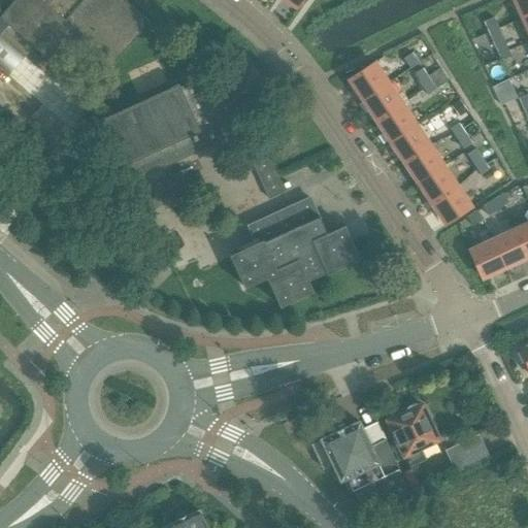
[(0,66),(8,74),(24,58),(0,37),(0,33),(7,25),(8,25),(25,38),(37,50),(59,67),(58,68),(58,69),(60,67),(77,46),(83,51),(107,72),(150,23),(125,1),(126,0),(14,0),(0,18),(0,66)]
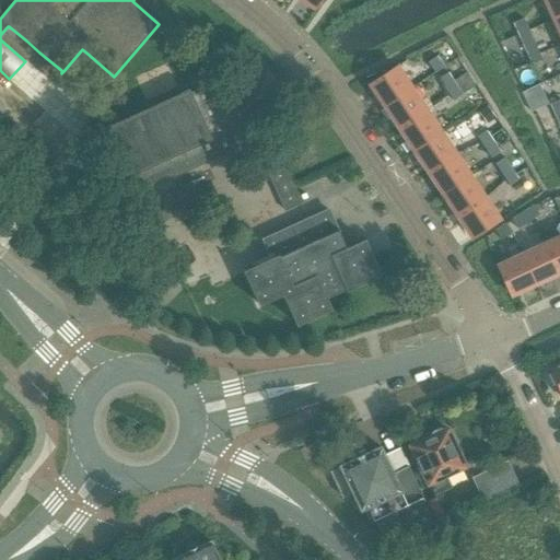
[(559,0),(546,0),(555,20),(559,16),(559,0)]
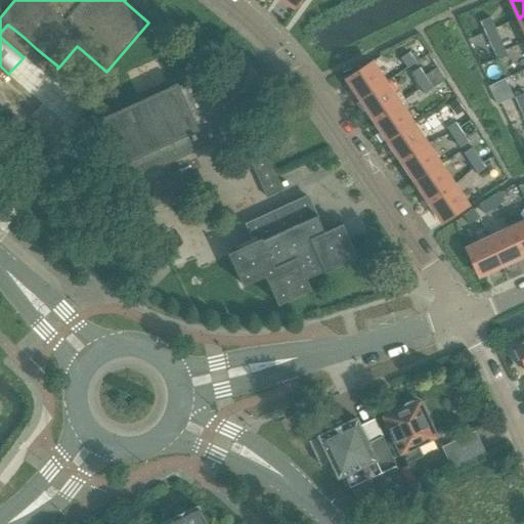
[(491,17),(481,22),(486,33),(496,29),(491,17)]
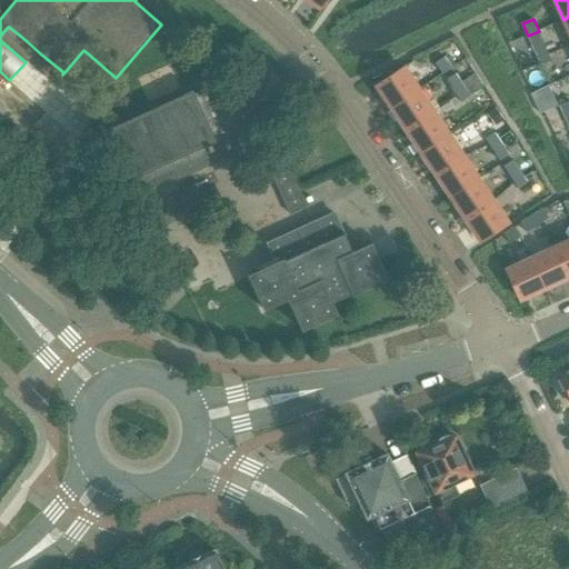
[(539,31),(528,36),(537,55),(547,49),(539,31)]
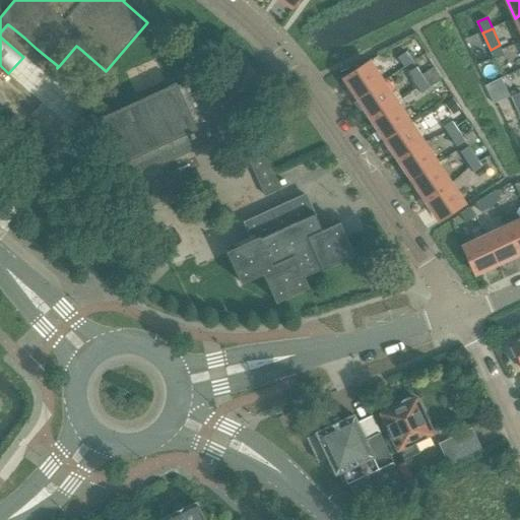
[(500,45),(491,50),(496,60),(505,56),(500,45)]
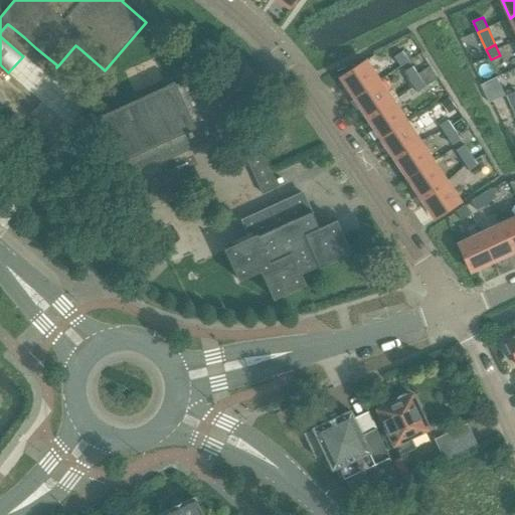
[(403,52),(395,58),(401,68),(409,63),(413,60),(408,53),(405,55),(403,52)]
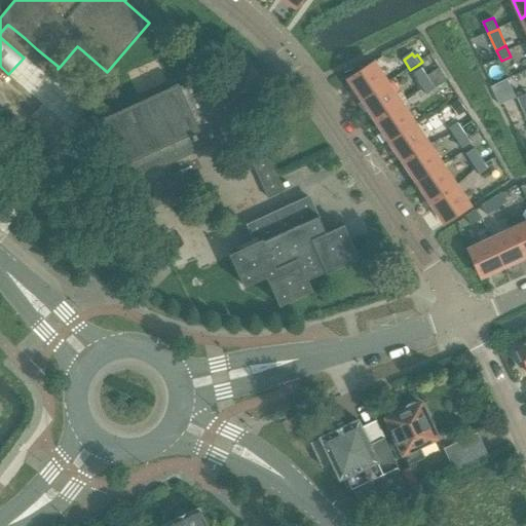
[(348,79),(363,101),(387,85),(372,63),(348,79)]
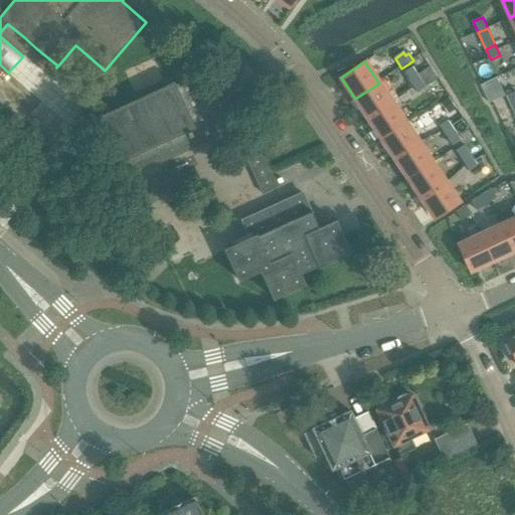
[(413,68),(404,73),(411,83),(419,78),(426,89),(438,79),(430,67),(417,75),(413,68)]
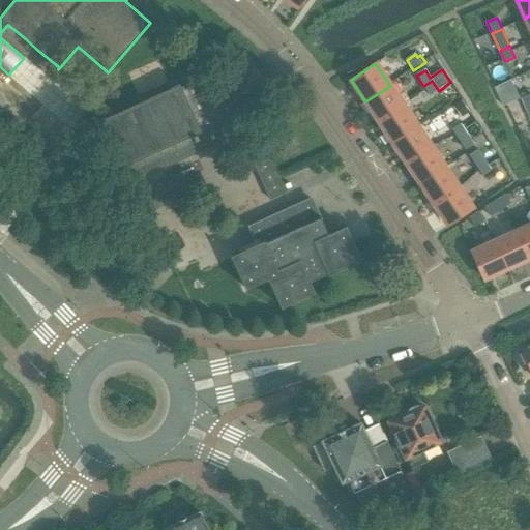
[(128,166),(136,181),(240,135),(212,74),(181,88),(179,85),(98,122),(120,170),(128,166)]
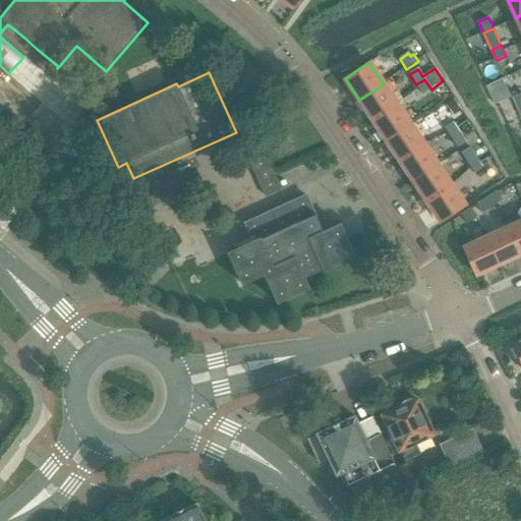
[(424,79),(416,84),(422,95),(431,90),(424,79)]
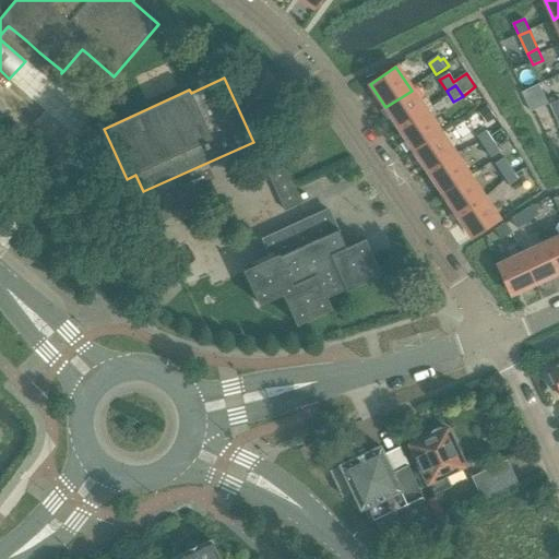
[(412,91),(385,107),(400,129),(426,111),(425,110),(431,106),(425,97),(418,102),(412,91)]
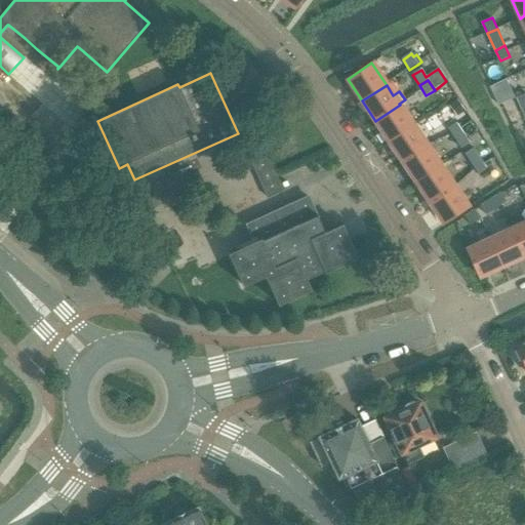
[(456,115),(463,110),(456,99),(449,104),(456,115)]
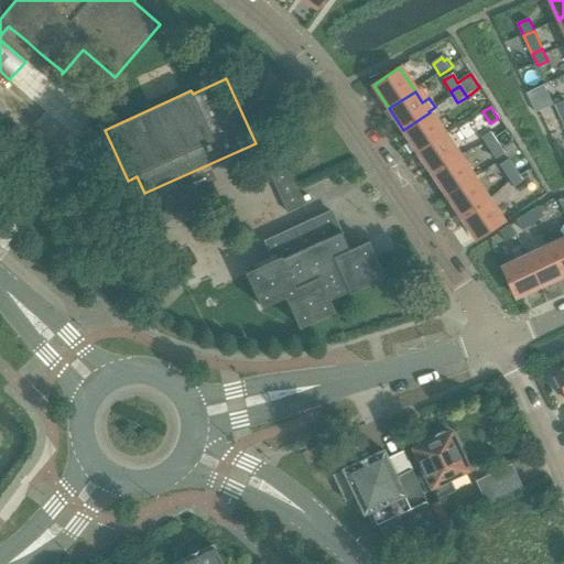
[(403,130),(419,152),(444,134),(430,112),(403,130)]
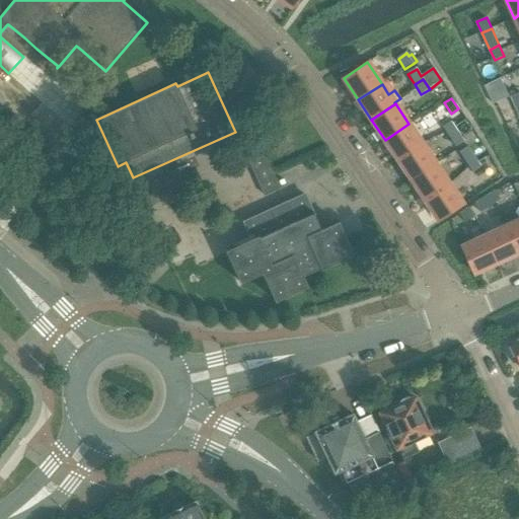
[(442,128),(449,138),(458,132),(451,122),(442,128)]
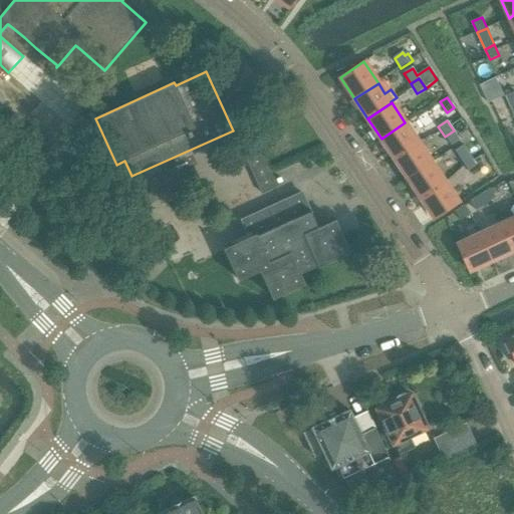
[(381,139),(395,158),(418,143),(405,122),(381,139)]
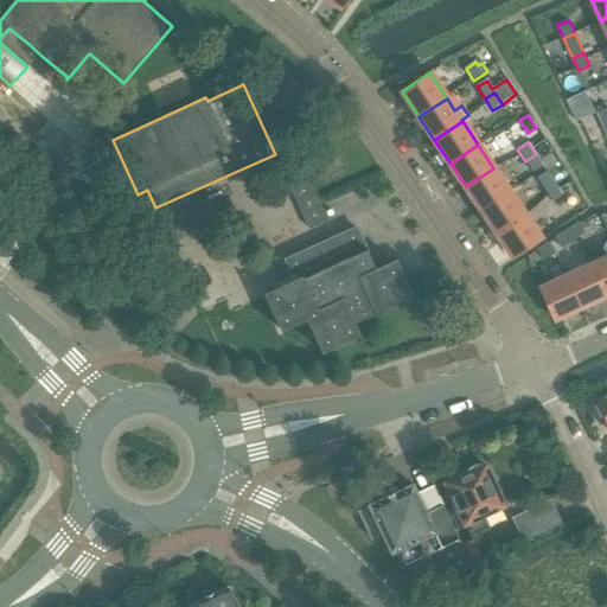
[(536,154),(525,161),(532,172),(543,166),(536,154)]
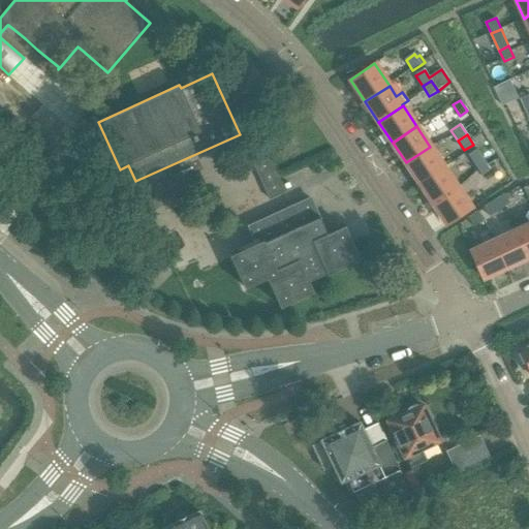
[(263,146),(248,152),(269,199),(284,192),(263,146)]
